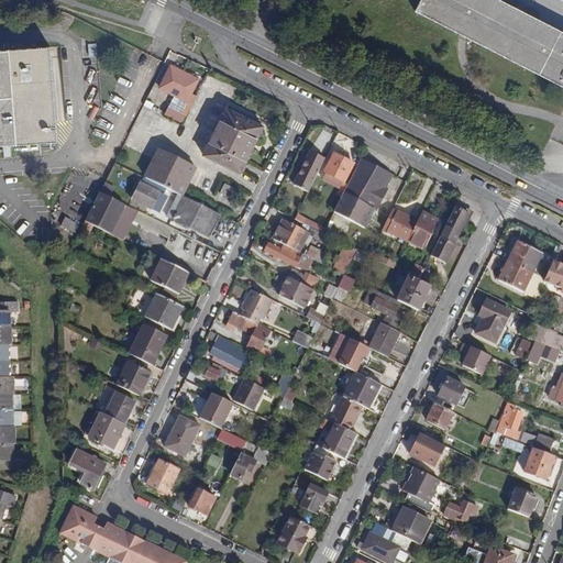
[(562,32),(499,0),(420,0),(415,11),(562,86),(562,32)]
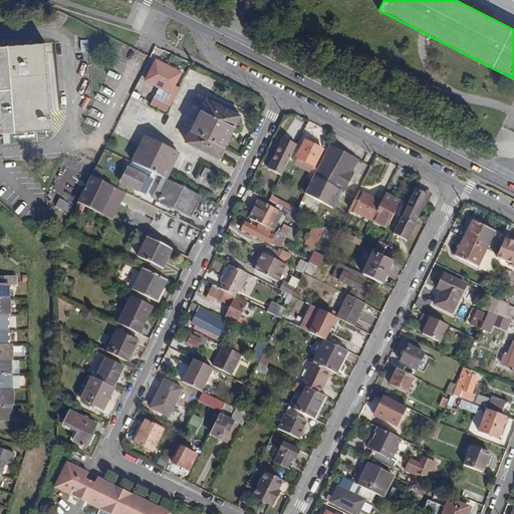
[(51,129),(44,42),(0,46),(0,132),(2,133),(9,132),(51,129)]
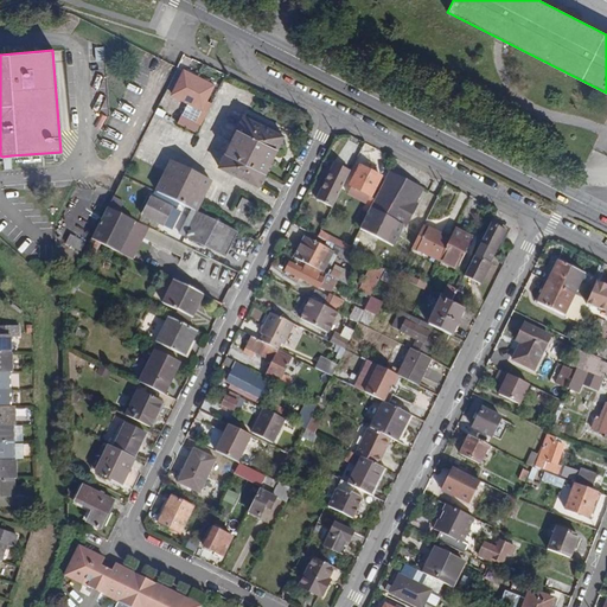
[(213,84),(185,70),(172,95),(200,109),(213,84)]
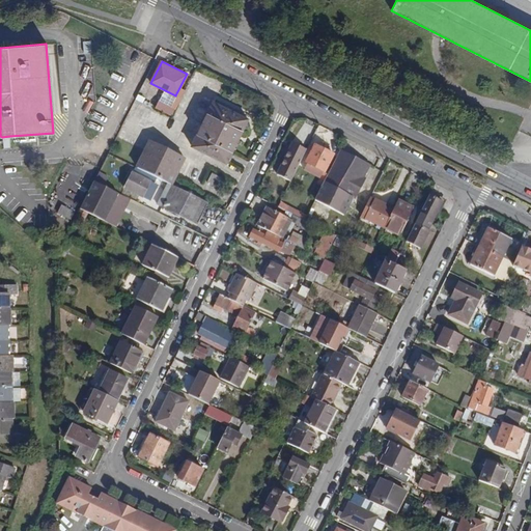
[(175,108),(159,100),(156,107),(172,115),(175,108)]
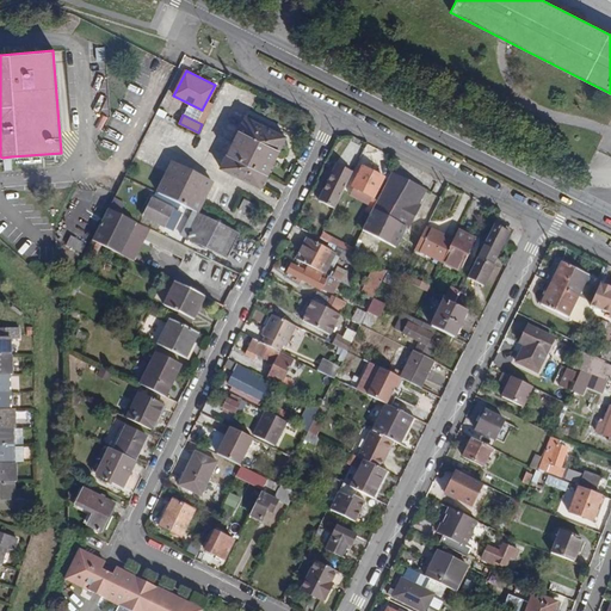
[(285,136),(246,116),(221,167),(259,187),(285,136)]
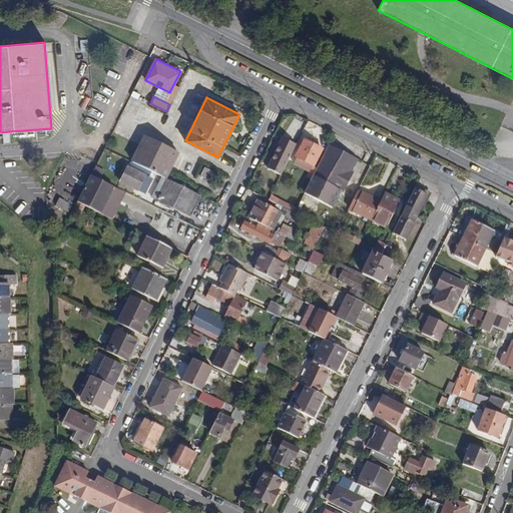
[(10,141),(32,140),(31,132),(9,133),(9,131),(2,132),(3,143),(10,143),(10,141)]
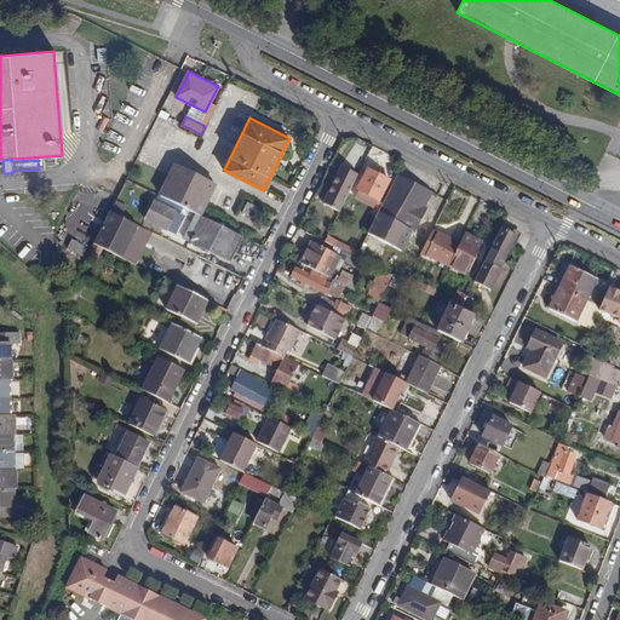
[(216,185),(174,164),(159,195),(201,216),(216,185)]
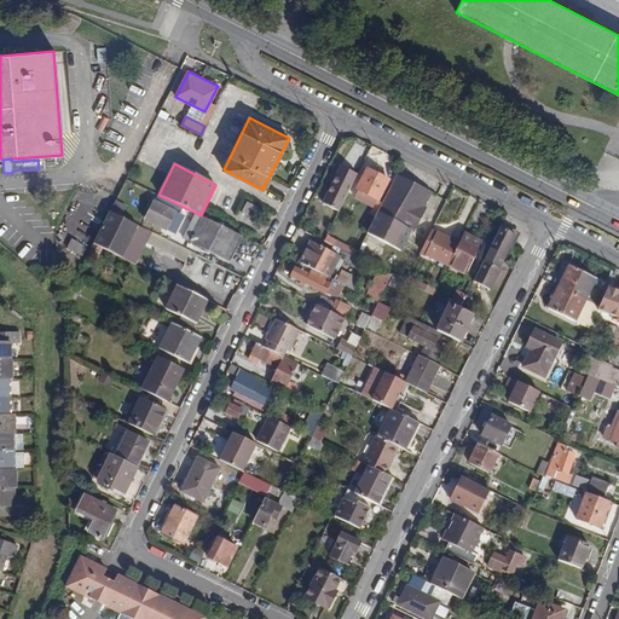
[(358,174),(341,166),(323,203),(340,212),(358,174)]
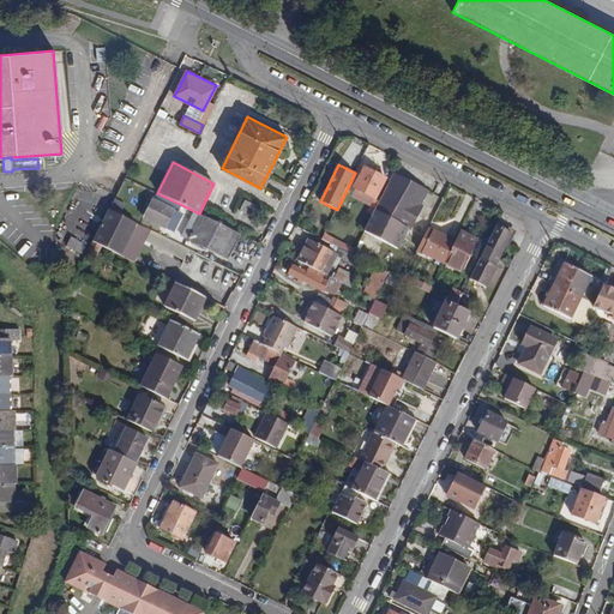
[(386,179),(365,167),(354,187),(375,199),(386,179)]
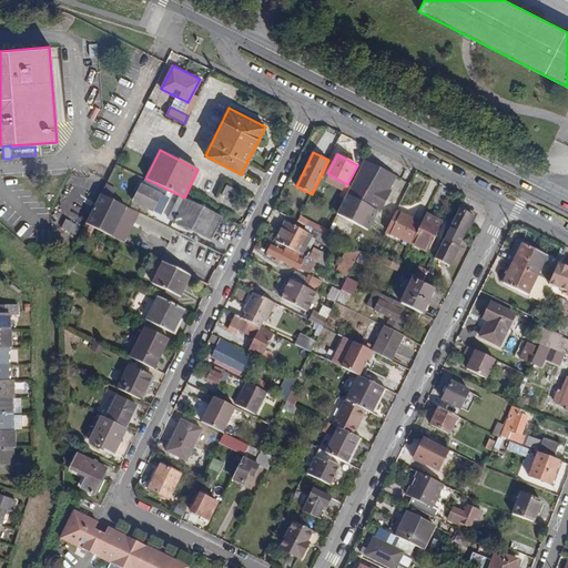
[(386,172),(364,160),(336,215),(354,224),(364,204),(377,212),(388,217),(399,195),(402,191),(394,186),(392,191),(388,189),(379,184),(386,172)]
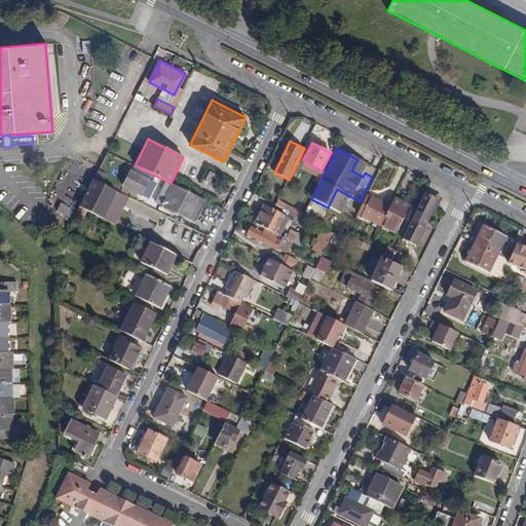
[(366,163),(358,159),(351,171),(360,175),(366,163)]
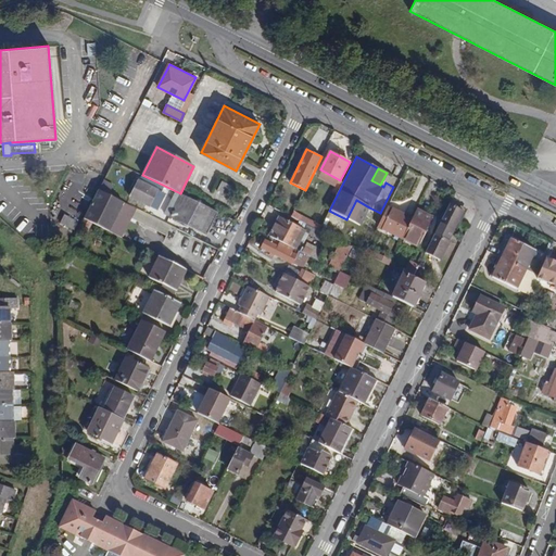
[(159,190),(138,180),(129,197),(150,206),(159,190)]
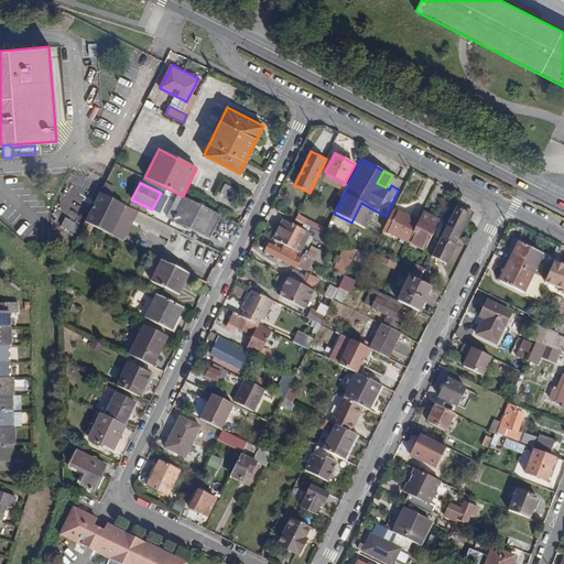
[(235,188),(225,183),(219,194),(229,199),(235,188)]
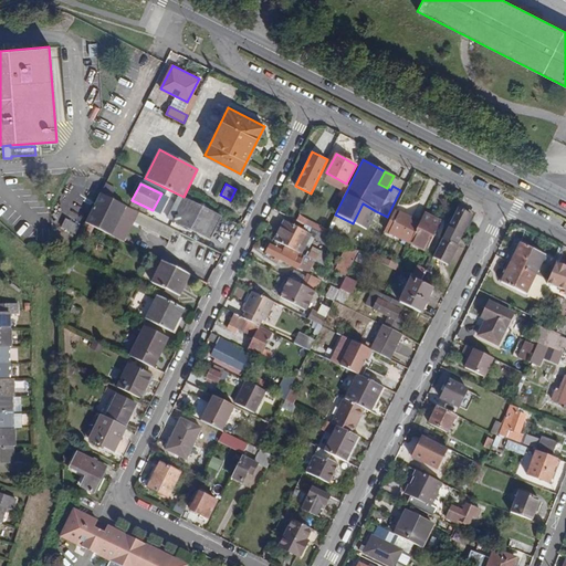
[(100,192),(84,222),(94,227),(124,241),(130,245),(139,230),(146,216),(100,192)]
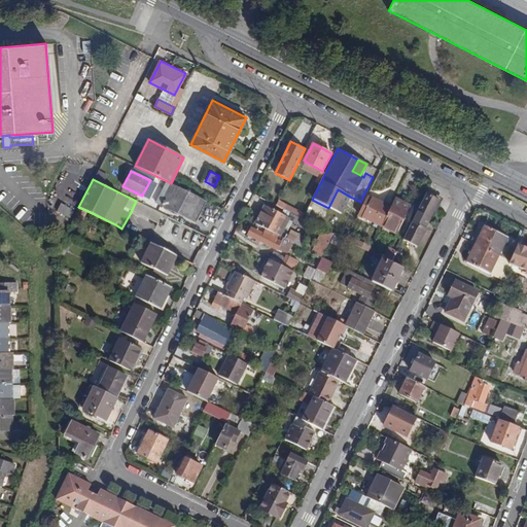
[(160,205),(196,222),(206,201),(171,183),(160,205)]
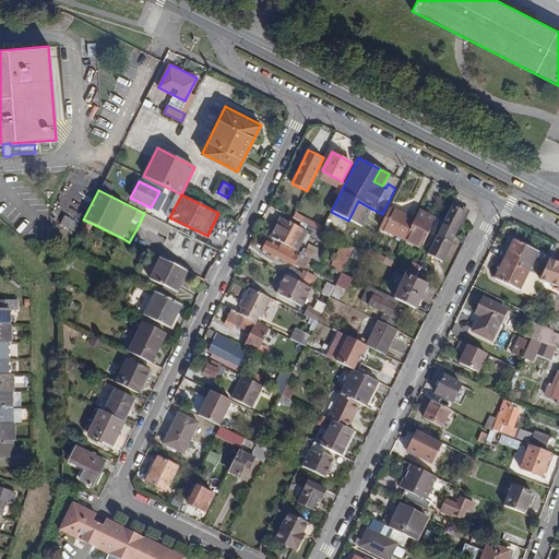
[(363,227),(371,209),(358,201),(348,221),(363,227)]
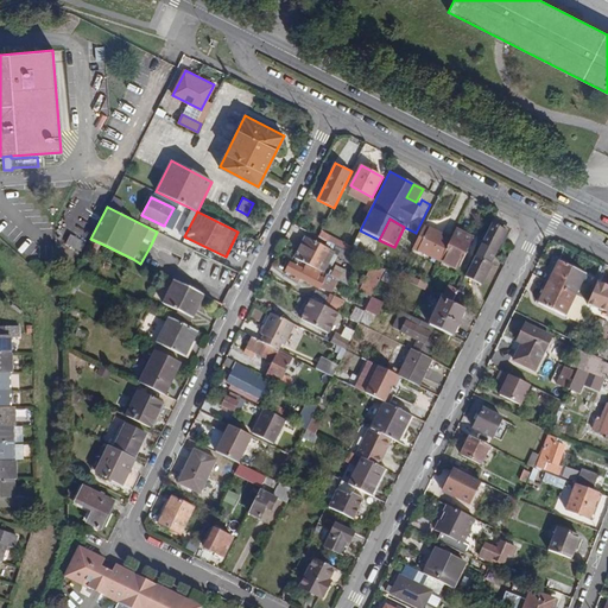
[(507,230),(492,223),(466,277),(482,285),(493,264),(492,263),(507,230)]
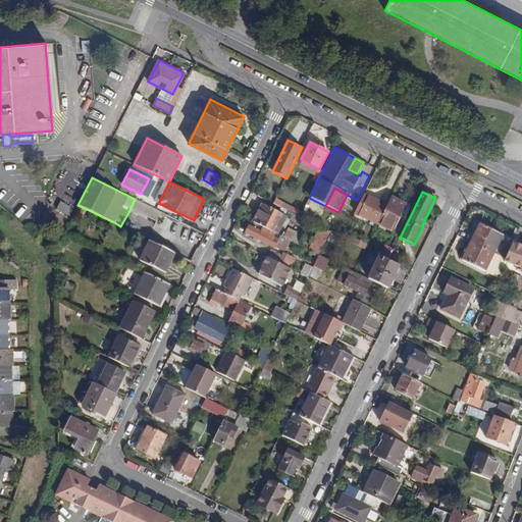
[(354,214),(376,225),(387,204),(369,195),(367,200),(363,198),(354,214)]
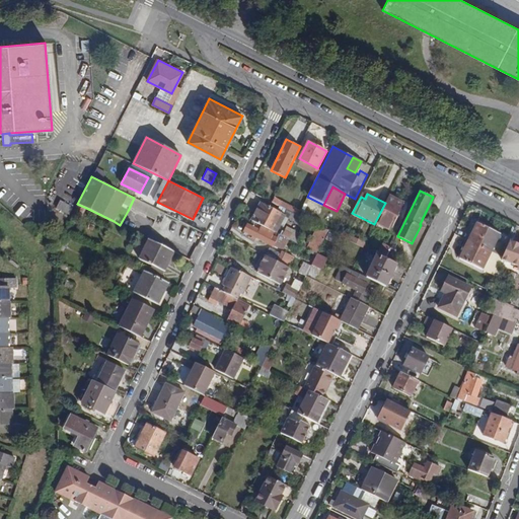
[(389,195),(385,203),(374,224),(389,231),(404,202),(389,195)]
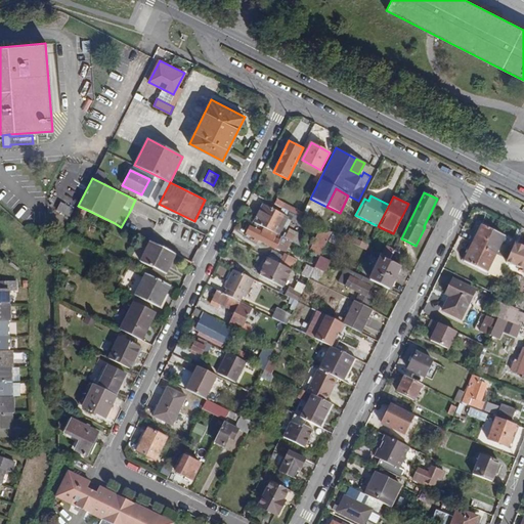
[(74,208),(60,202),(56,209),(70,216),(74,208)]
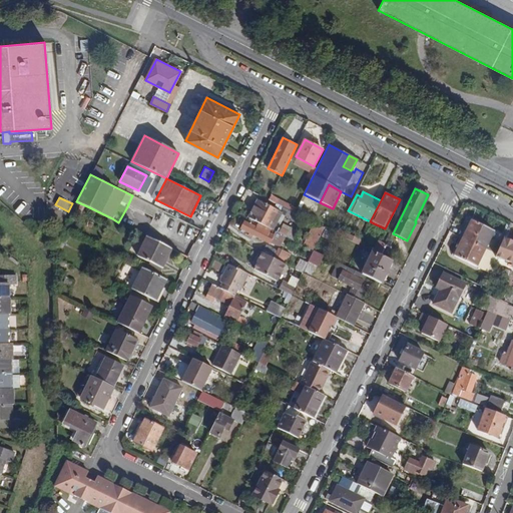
[(282,212),(258,200),(248,217),(273,229),(281,213),(282,212)]
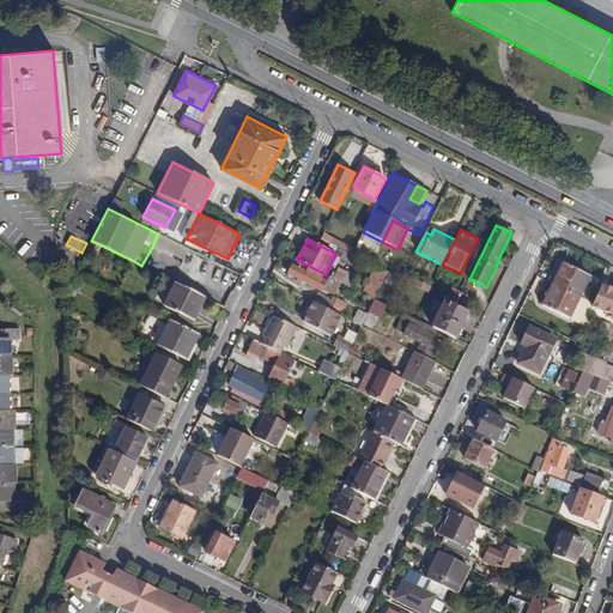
[(92,263),(102,246),(91,241),(83,258),(92,263)]
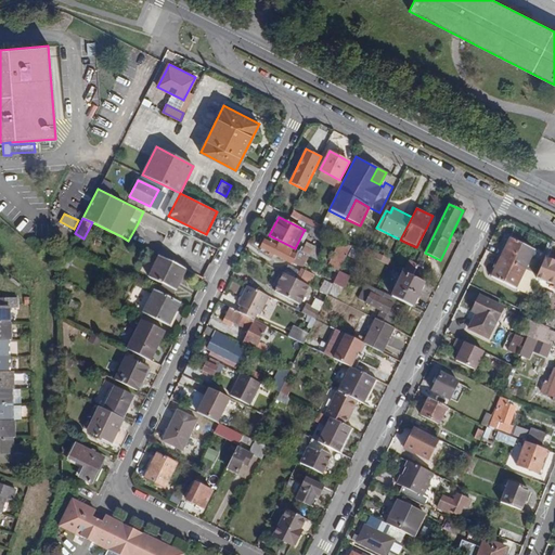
[(326,234),(319,231),(315,229),(307,224),(305,230),(304,231),(310,234),(309,236),(322,243),(326,234)]
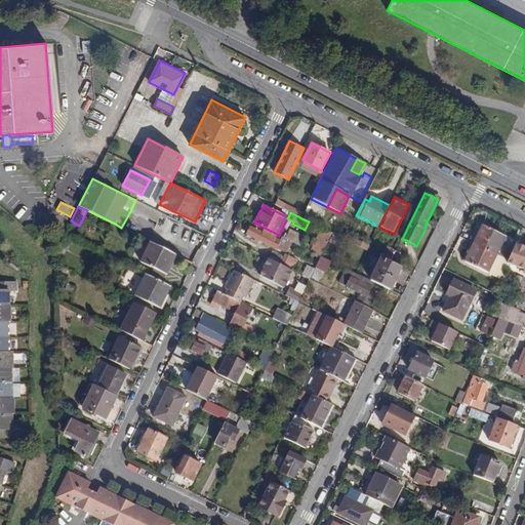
[(162,228),(167,216),(162,213),(156,226),(162,228)]
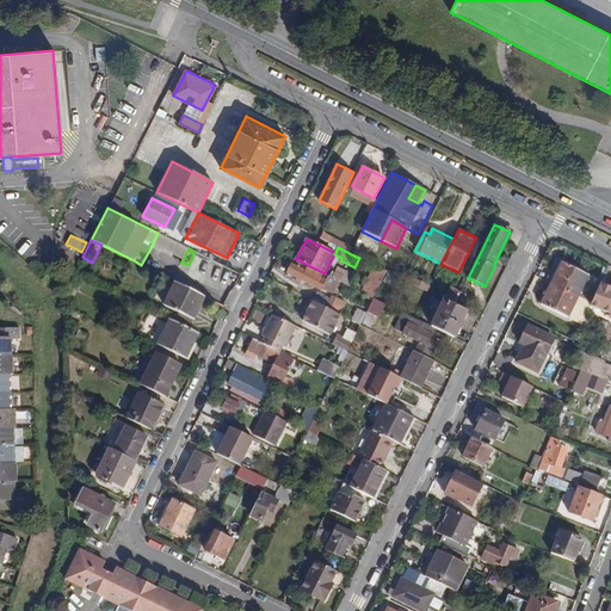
[(355,267),(340,260),(332,277),(351,287),(353,281),(359,270),(355,267)]
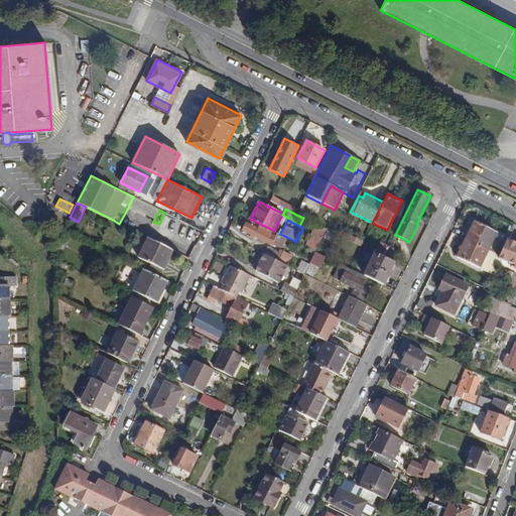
[(472,221),(463,238),(466,239),(475,222),(472,221)]
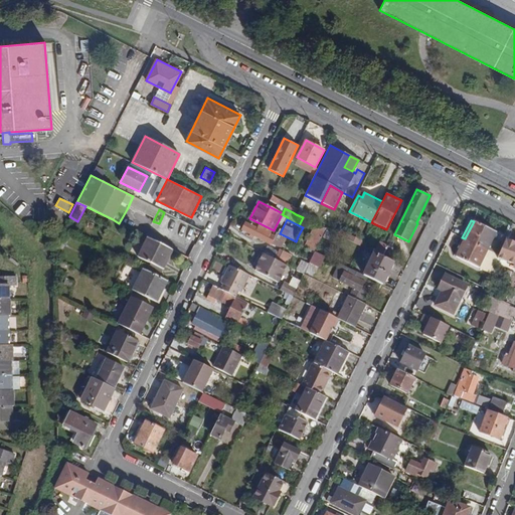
[(465,238),(488,250),(496,232),(474,221),(465,238)]
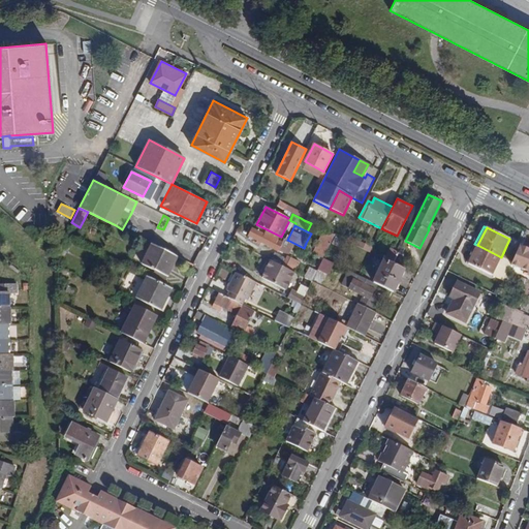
[(282,243),(252,228),(248,236),(278,251),(282,243)]
